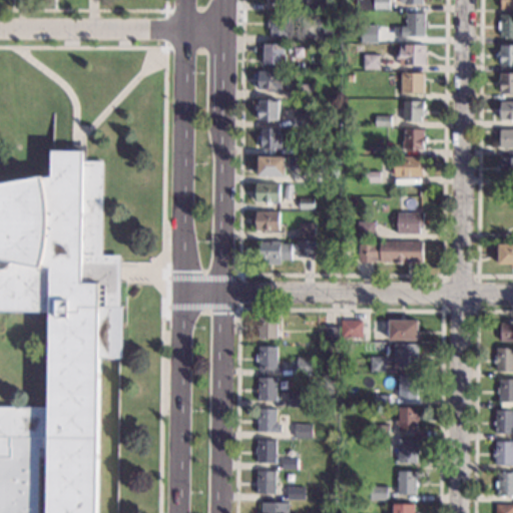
[(324,0),(324,9),(306,8),(306,0),(324,0)]
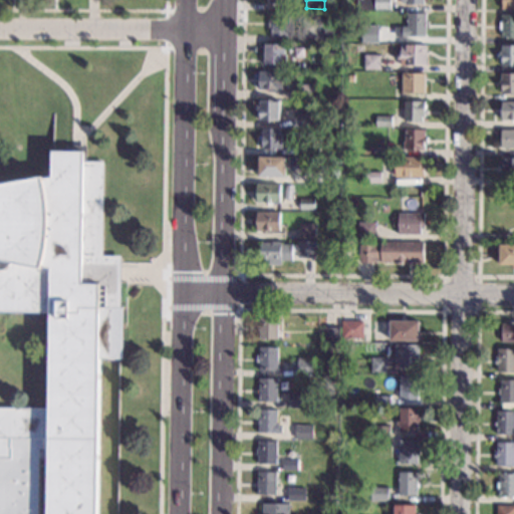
[(391,0),(391,10),(358,9),(358,0),(391,0)]
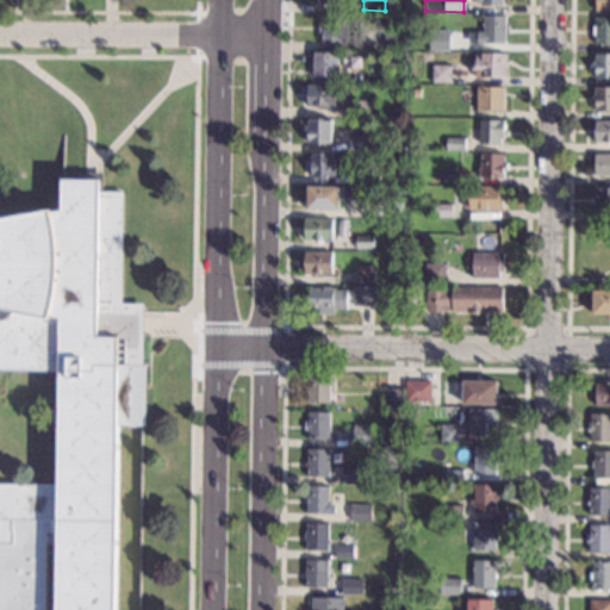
[(609,0),(609,11),(595,11),(595,0),(609,0)]
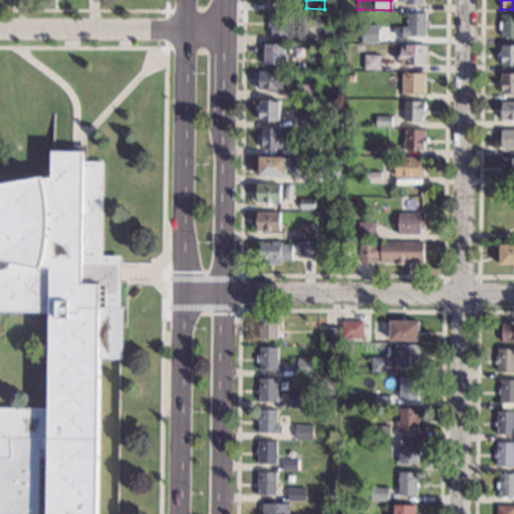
[(289,26),(293,26),(293,35),(270,34),(270,27),(267,27),(267,20),(269,20),(269,12),(289,12),(289,26)]
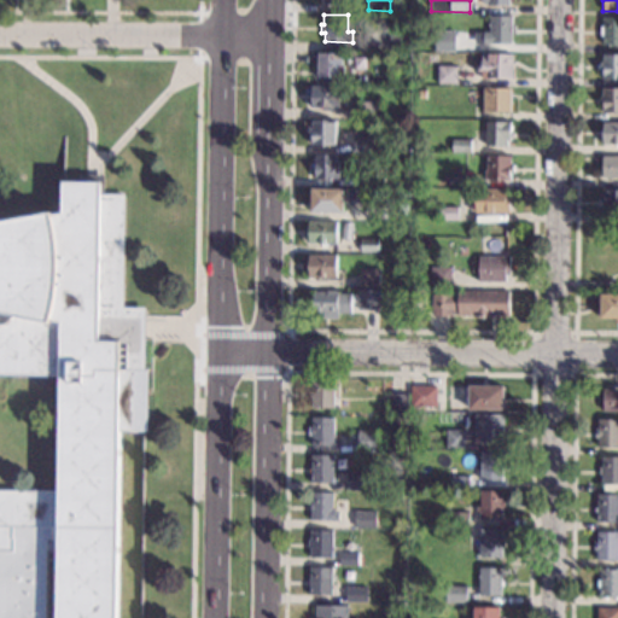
[(511,25),(514,25),(514,34),(511,34),(511,44),(473,44),(473,31),(489,31),(489,15),(512,15),(511,25)]
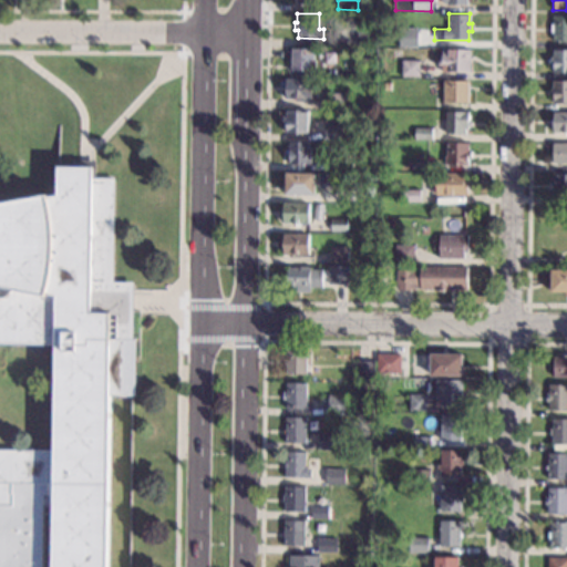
[(566,41),(552,41),(552,33),(549,33),(549,23),(553,23),(553,16),(566,16),(566,41)]
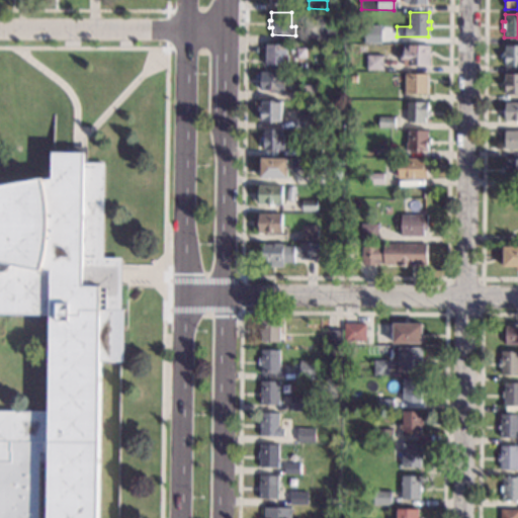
[(343,41),(325,41),(325,24),(343,24),(343,41)]
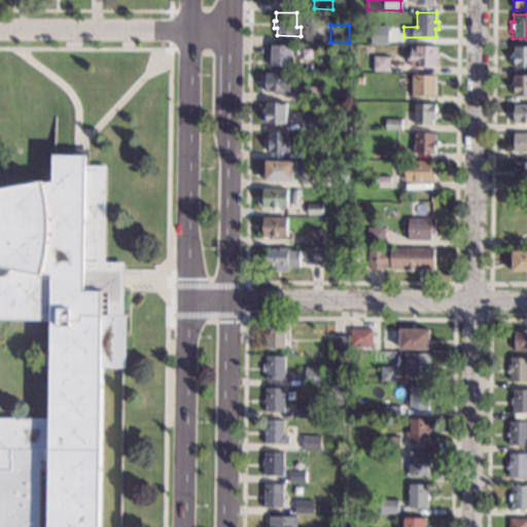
[(388,43),(371,43),(371,26),(388,26),(388,43)]
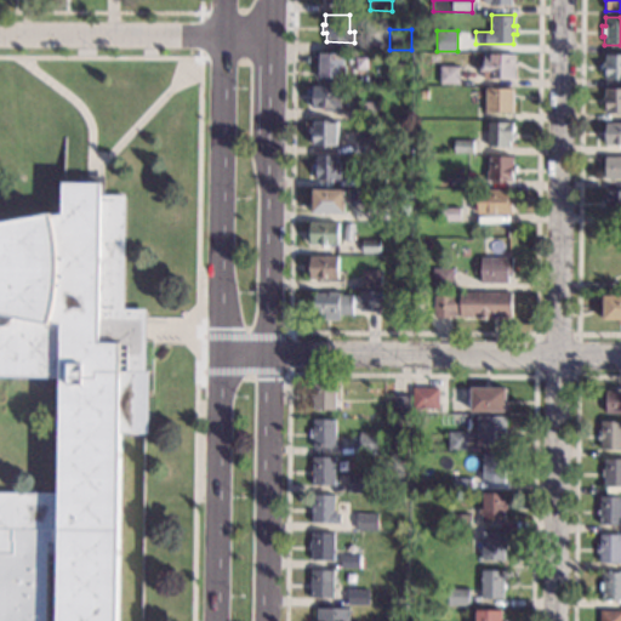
[(343,66),(345,66),(345,78),(318,78),(318,52),(343,53),(343,66)]
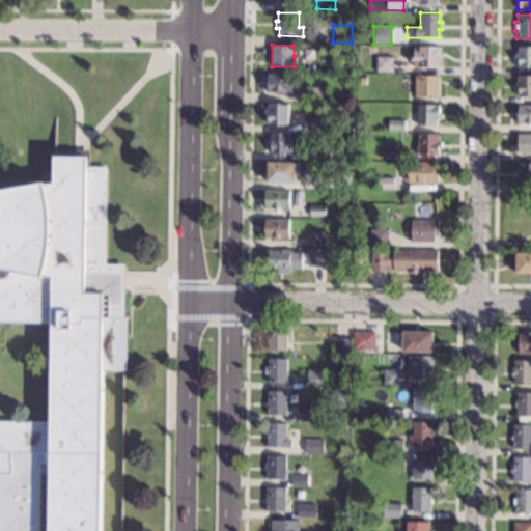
[(530,67),(516,68),(516,59),(514,59),(514,53),(516,53),(516,46),(530,46),(530,67)]
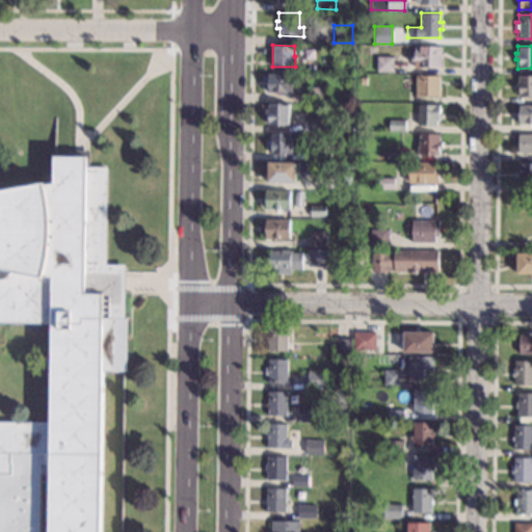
[(440,69),(414,69),(414,61),(410,61),(410,53),(414,53),(414,47),(440,47),(440,69)]
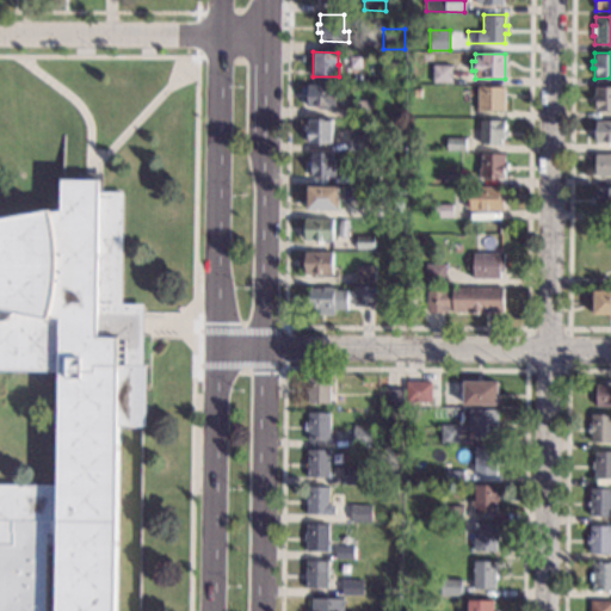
[(451,66),(451,82),(432,82),(432,66),(451,66)]
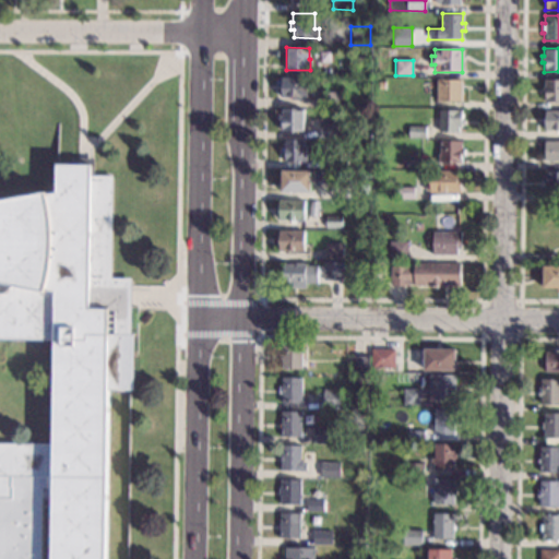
[(307,97),(281,97),(281,78),(307,79),(307,97)]
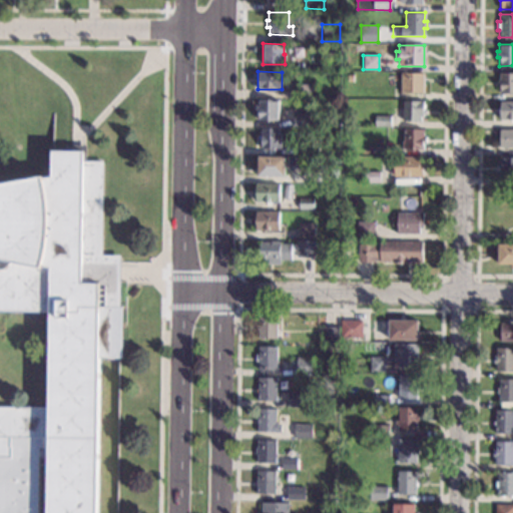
[(512,93),(499,93),(499,87),(497,87),(497,79),(499,79),(500,72),(512,72),(512,93)]
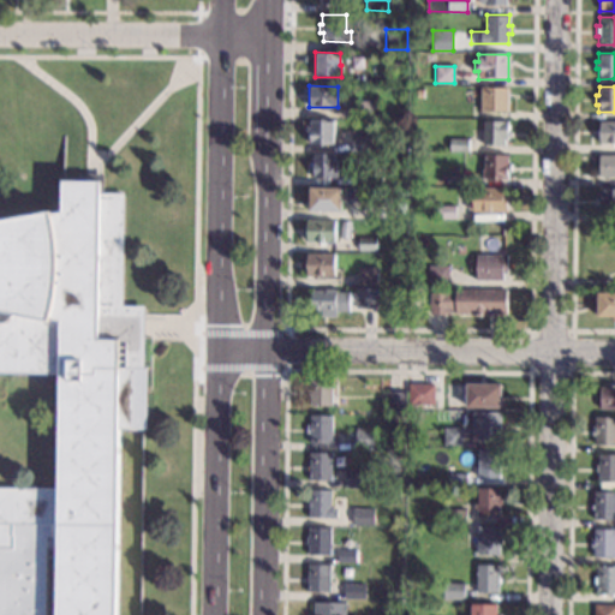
[(508,112),(481,112),(481,88),(508,88),(508,112)]
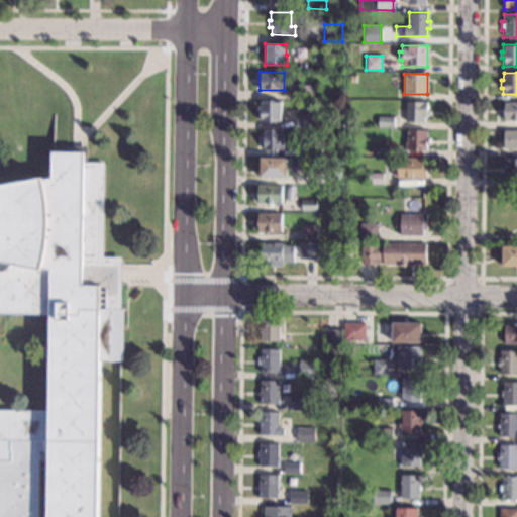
[(318,98),(302,97),(302,85),(318,85),(318,98)]
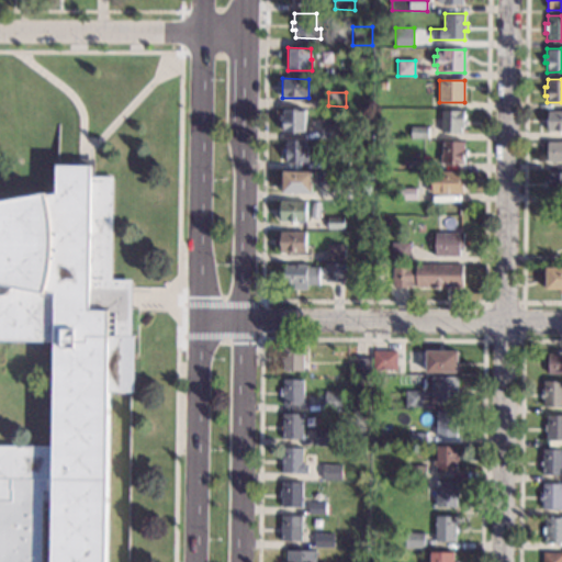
[(305,132),(282,132),(282,123),(279,123),(279,116),(282,116),(282,109),(306,109),(305,132)]
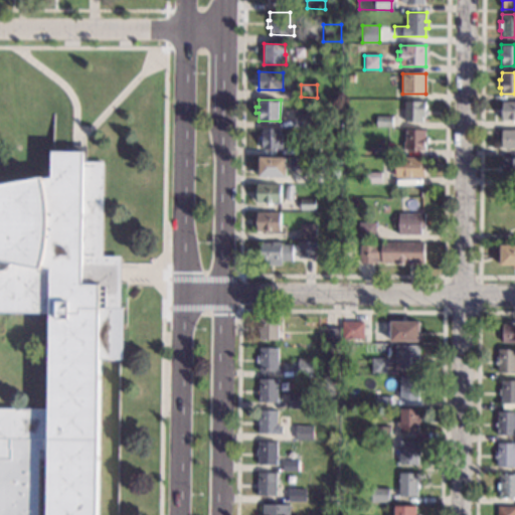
[(425,111),(427,111),(427,116),(425,116),(425,118),(422,118),(422,122),(404,122),(404,101),(425,101),(425,111)]
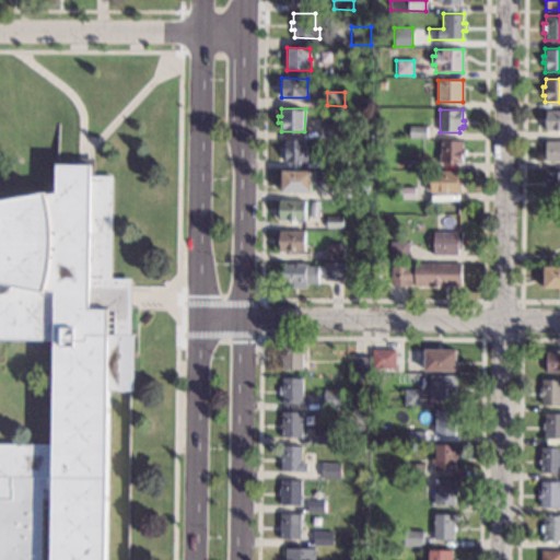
[(559,130),(546,130),(546,111),(559,111),(559,130)]
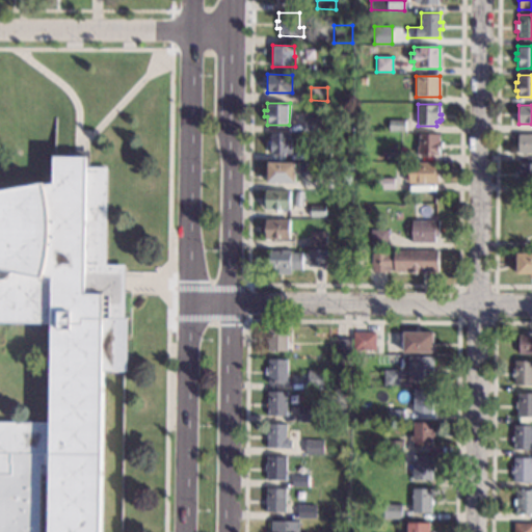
[(316,120),(320,120),(320,130),(302,130),(302,120),(303,120),(303,113),(316,113),(316,120)]
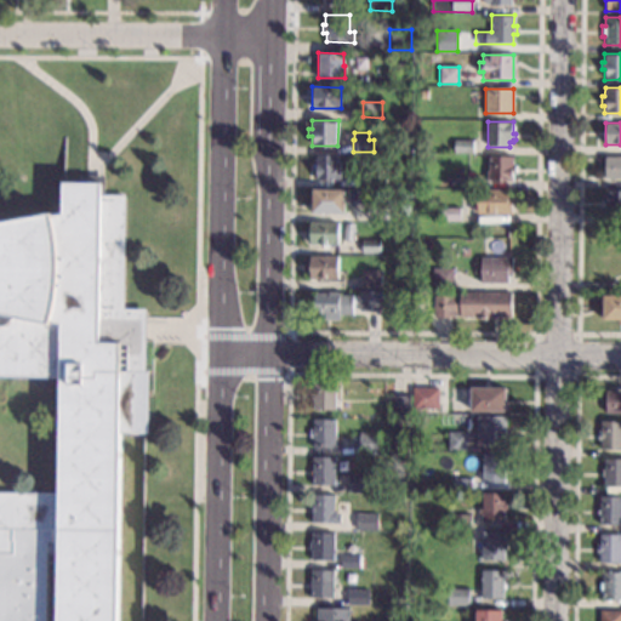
[(473,152),(454,152),(454,138),(473,138),(473,152)]
